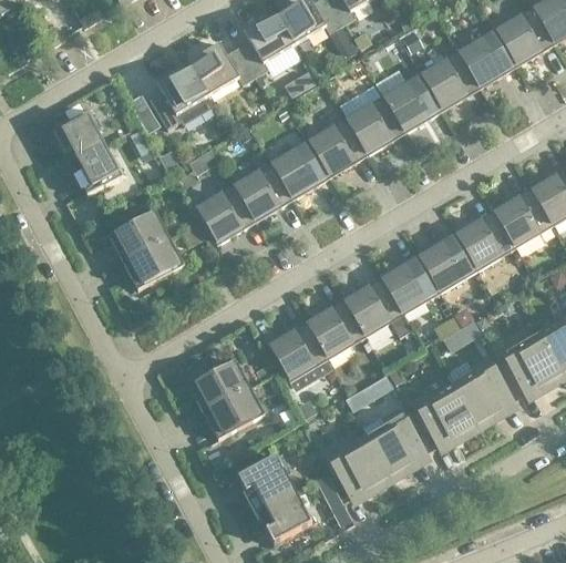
[(22,10),(16,0),(0,0),(0,16),(0,17),(2,20),(8,16),(9,18),(22,10)]
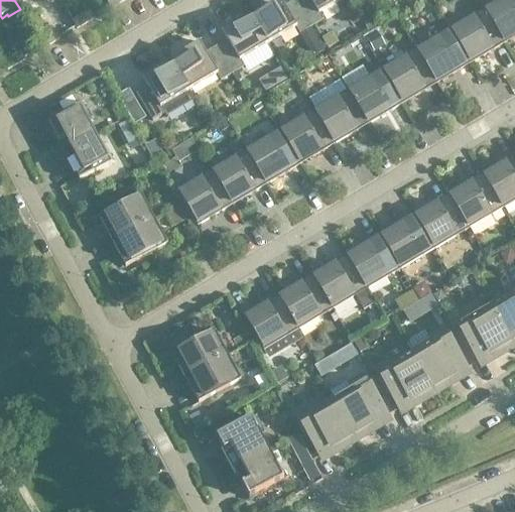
[(14,0),(20,9),(21,8),(18,4),(25,0),(14,0)]
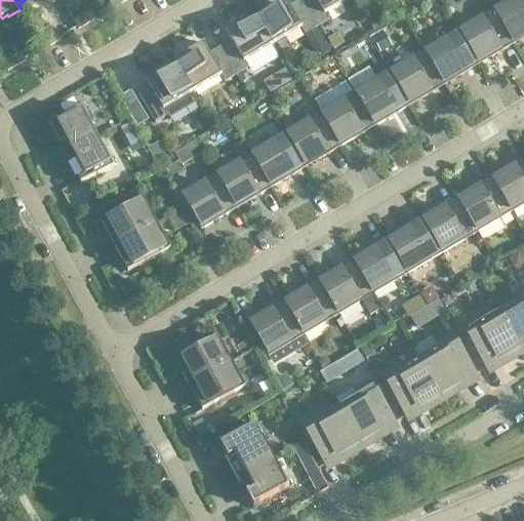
[(270,10),(259,17),(274,42),(303,25),(306,32),(317,25),(318,25),(304,0),(300,0),(292,5),(289,0),(272,0),(266,4),(270,10)]
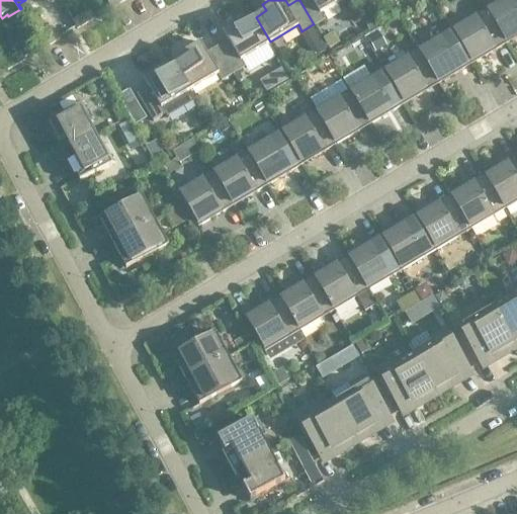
[(299,0),(314,24),(326,17),(322,11),(340,0),(299,0)]
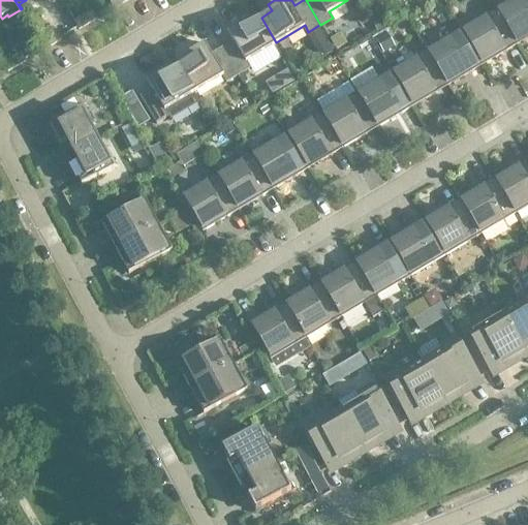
[(507,0),(497,6),(519,41),(527,36),(527,0),(507,0)]
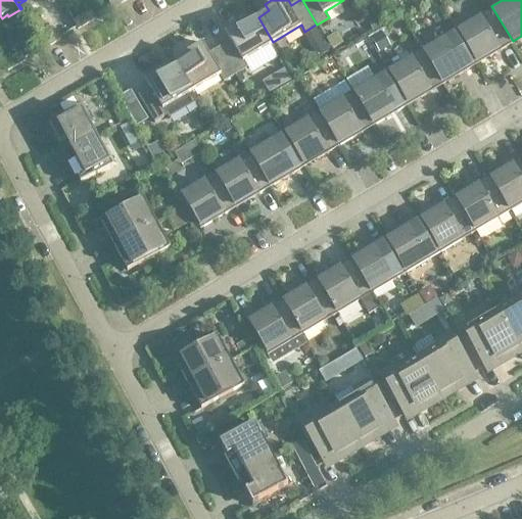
[(513,41),(491,6),(457,27),(478,61),(513,41)]
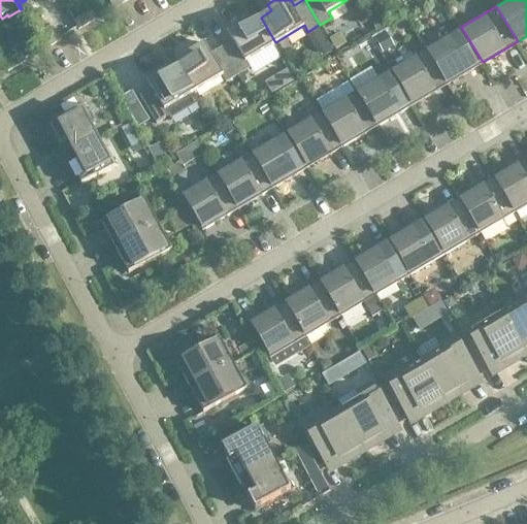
[(74,18),(79,26),(97,15),(92,7),(74,18)]
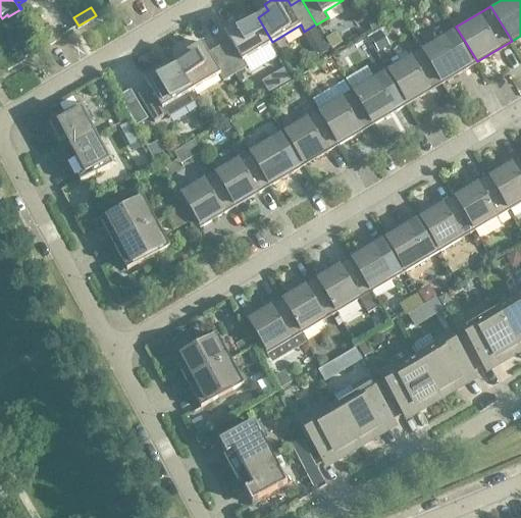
[(368,18),(374,29),(381,23),(375,13),(368,18)]
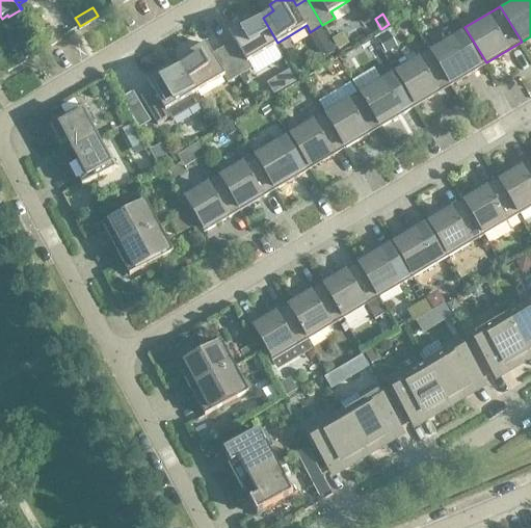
[(236,41),(226,47),(240,73),(253,66),(248,59),(277,43),(263,18),(251,24),(247,17),(229,28),(236,41)]
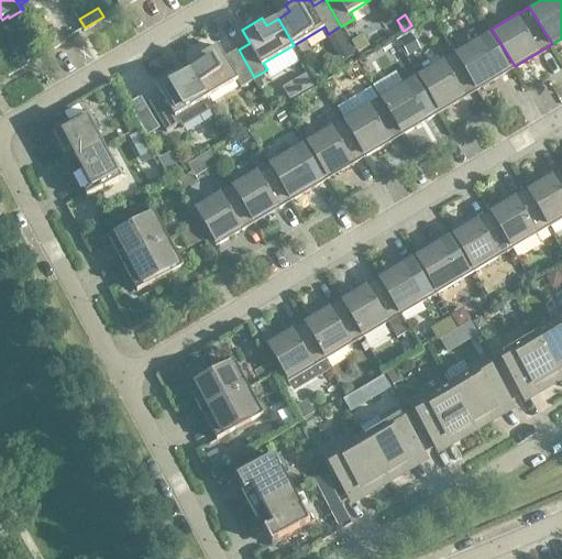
[(340,26),(328,34),(334,45),(348,37),(340,26)]
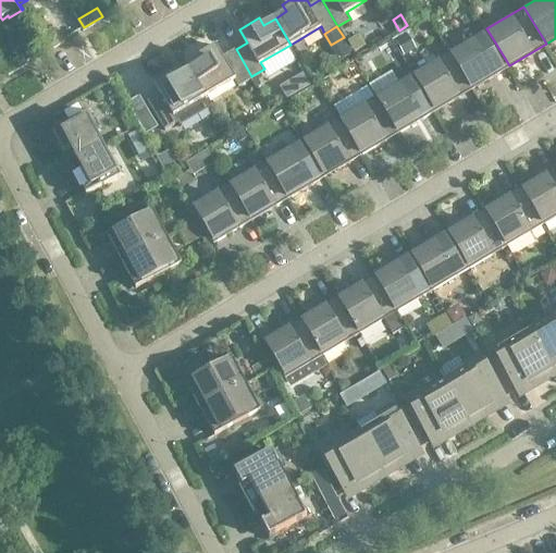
[(509,65),(486,28),(451,50),(472,87),(509,65)]
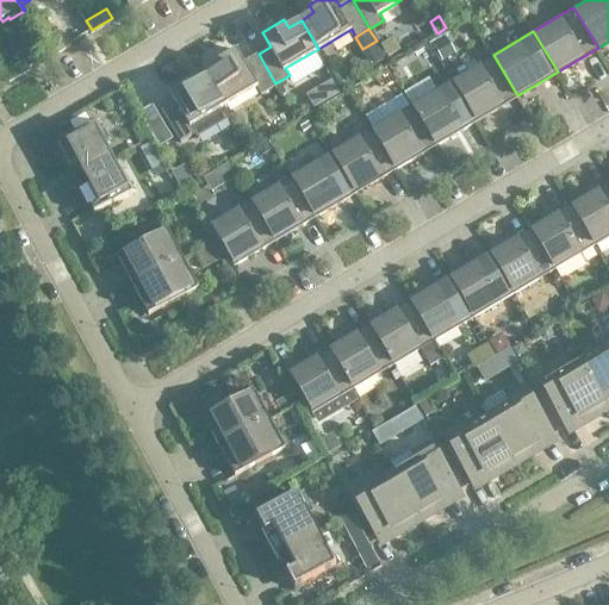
[(45,45),(50,55),(72,43),(66,33),(45,45)]
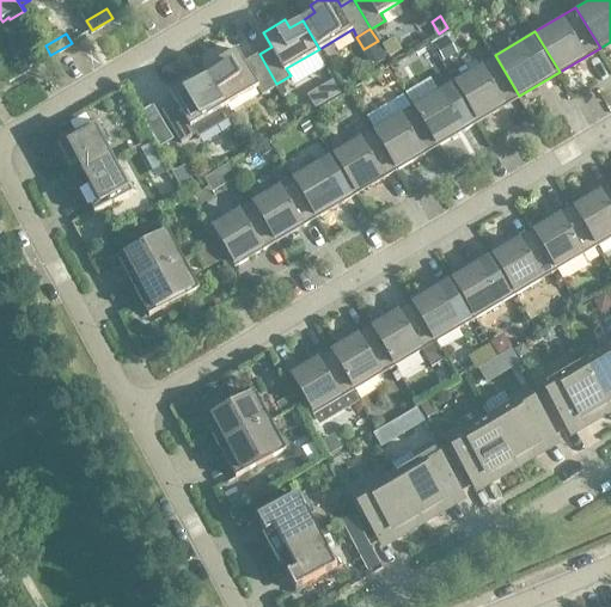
[(221,68),(208,75),(226,104),(258,85),(263,92),(276,84),(260,54),(246,62),(238,47),(217,60),(221,68)]
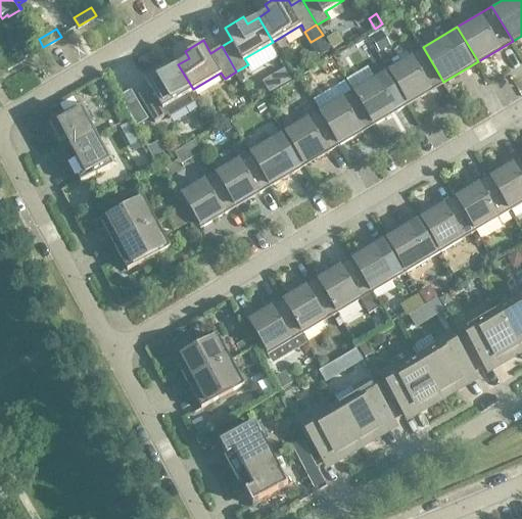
[(443,82),(423,47),(388,67),(409,102),(443,82)]
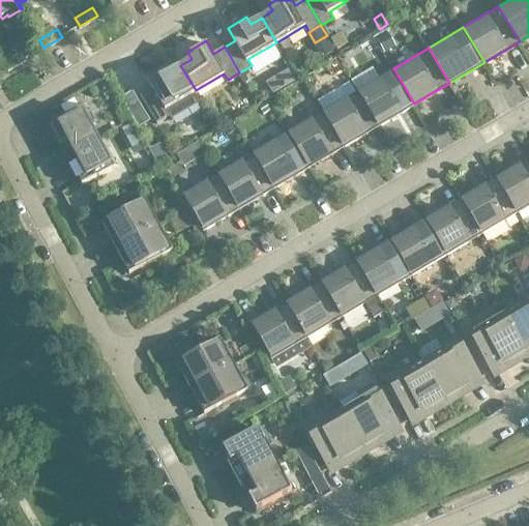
[(4,60),(8,68),(26,58),(22,50),(4,60)]
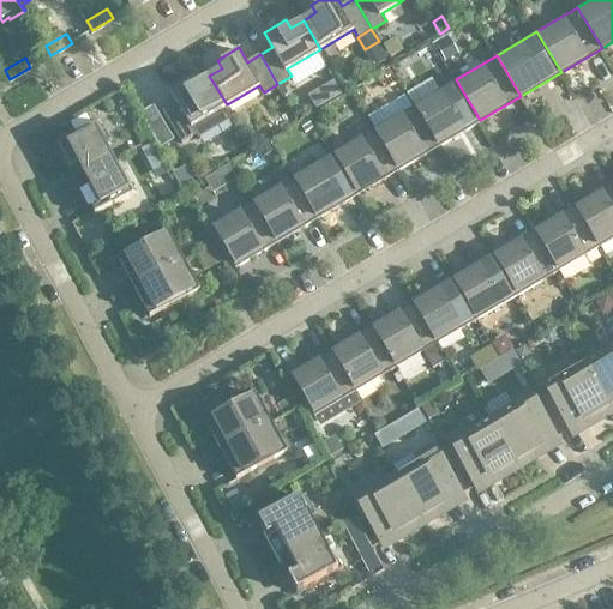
[(398,77),(392,67),(379,74),(385,85),(398,77)]
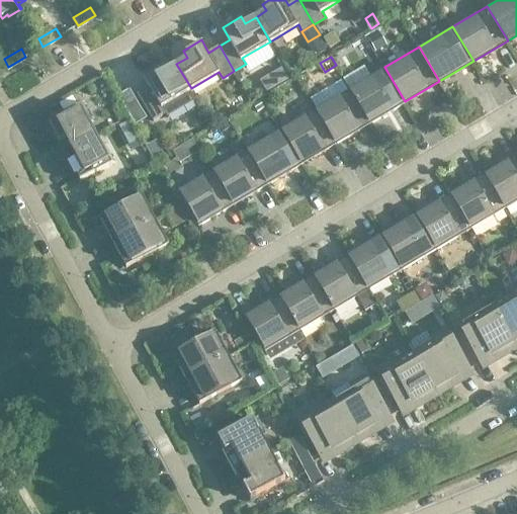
[(154,118),(167,111),(168,113),(196,97),(191,88),(176,64),(166,70),(162,63),(144,74),(151,87),(139,93),(154,118)]
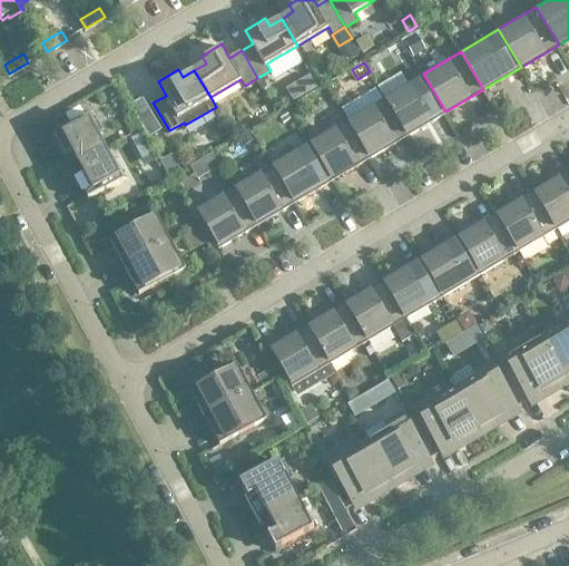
[(308,90),(319,85),(311,72),(302,78),(308,90)]
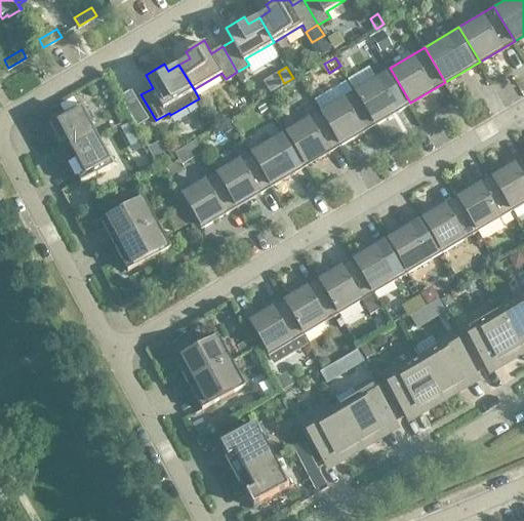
[(410,103),(390,68),(355,88),(375,123),(410,103)]
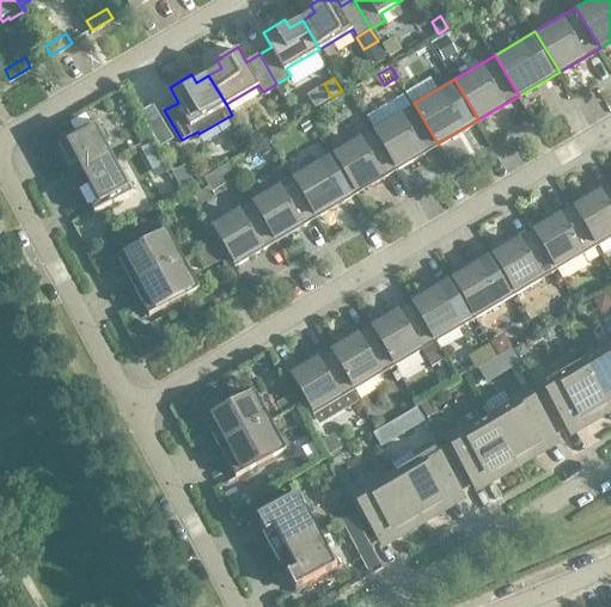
[(160,143),(173,136),(153,102),(140,109),(160,143)]
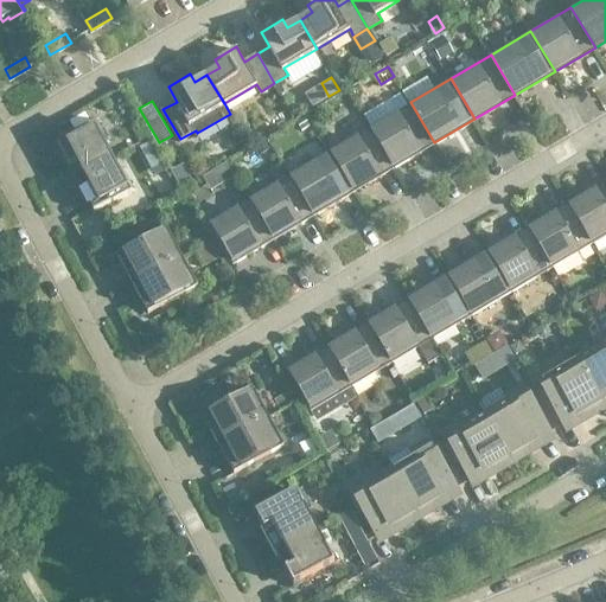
[(434,142),(410,102),(370,126),(395,166),(434,142)]
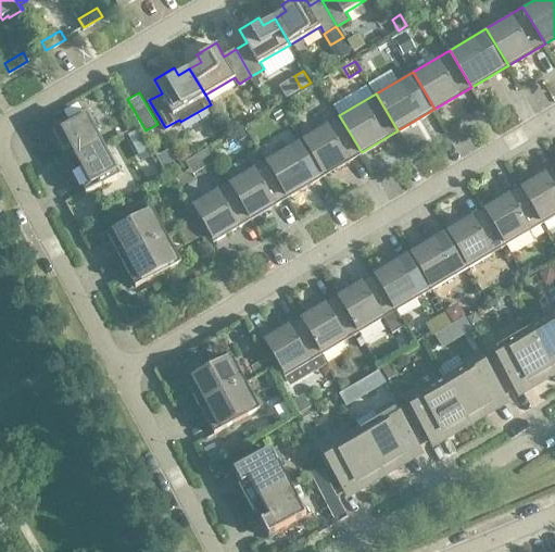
[(272,109),(277,117),(285,112),(279,104),(272,109)]
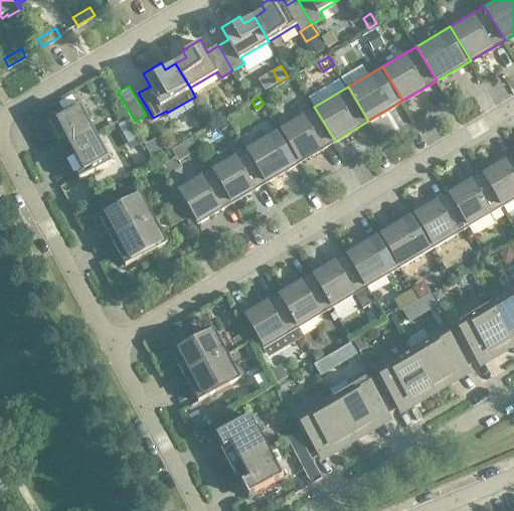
[(65,134),(71,145),(96,132),(90,121),(94,119),(83,100),(48,119),(58,138),(65,134)]
